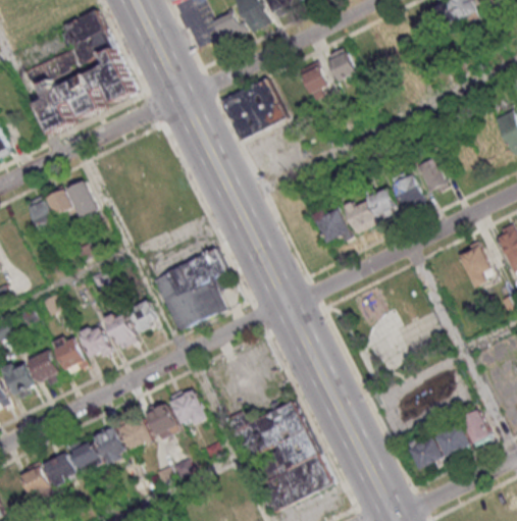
[(270,21),(258,0),(233,0),(250,32),(270,21)]
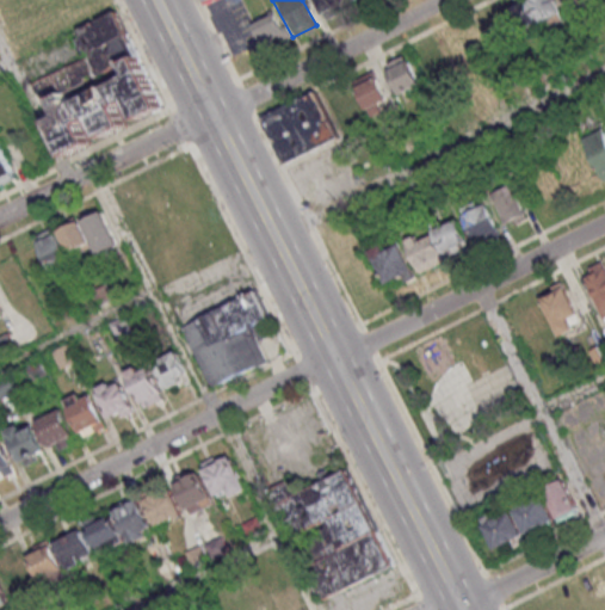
[(341,11),(337,0),(313,0),(322,19),(341,11)]
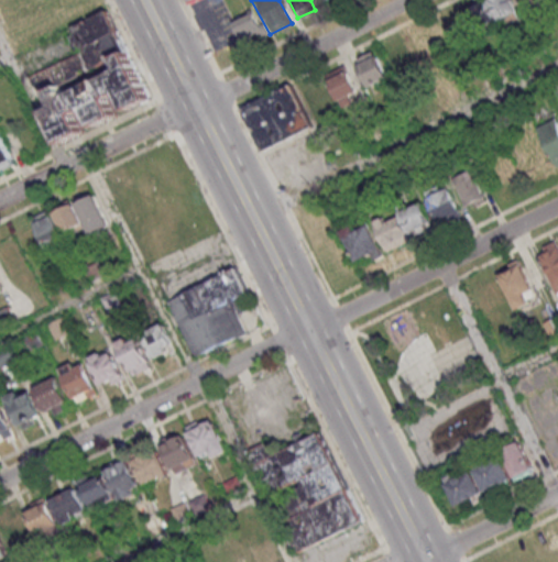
[(481,0),(458,8),(466,33),(514,17),(507,0),(481,0)]
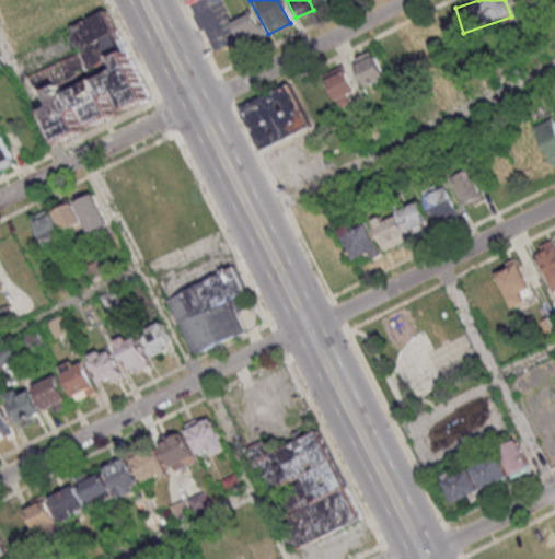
[(51,142),(145,101),(105,11),(66,28),(84,72),(106,63),(110,71),(61,92),(58,84),(42,92),(47,106),(38,111),(51,142)]
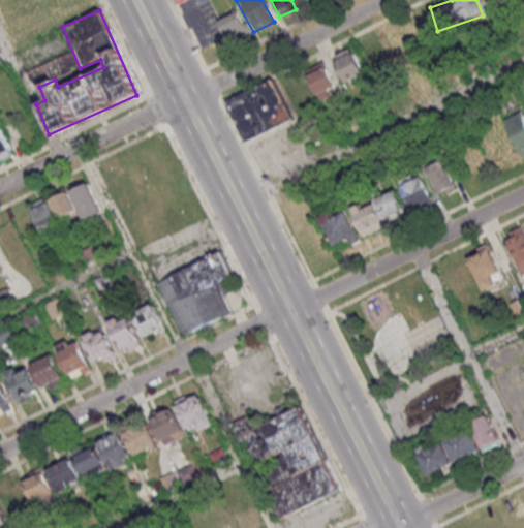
[(247,33),(236,10),(215,21),(226,43),(247,33)]
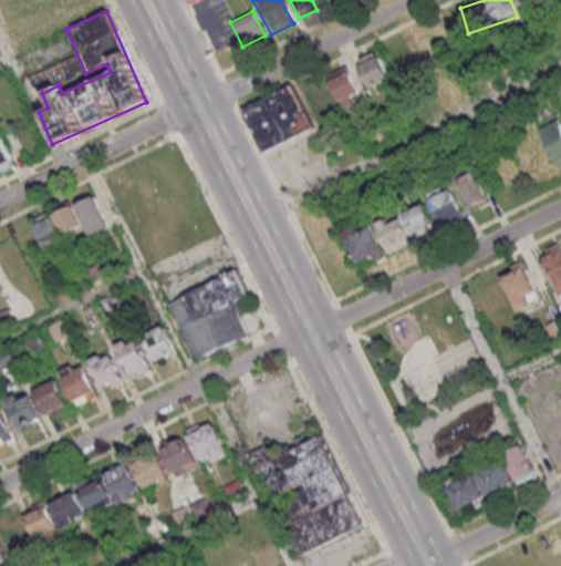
[(351,61),(366,90),(387,79),(372,50),(351,61)]
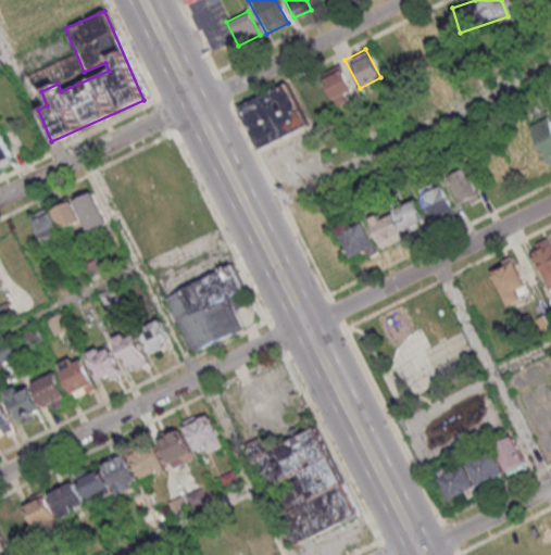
[(330,102),(350,92),(336,64),(317,74),(330,102)]
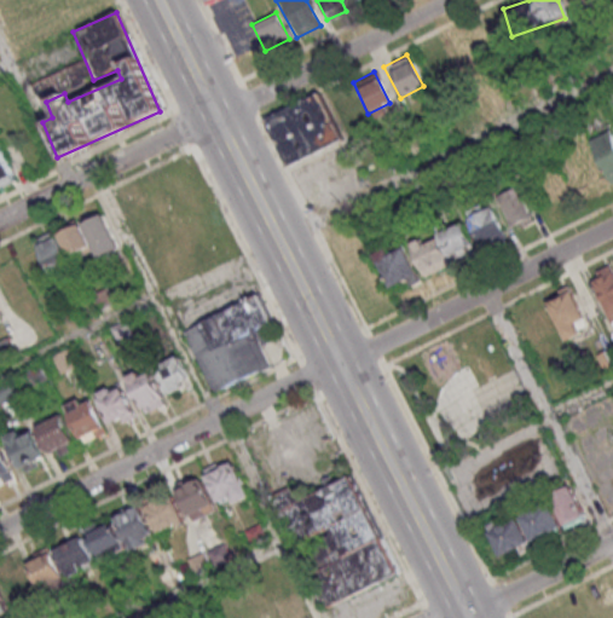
[(339,131),(365,117),(348,86),(323,100),(339,131)]
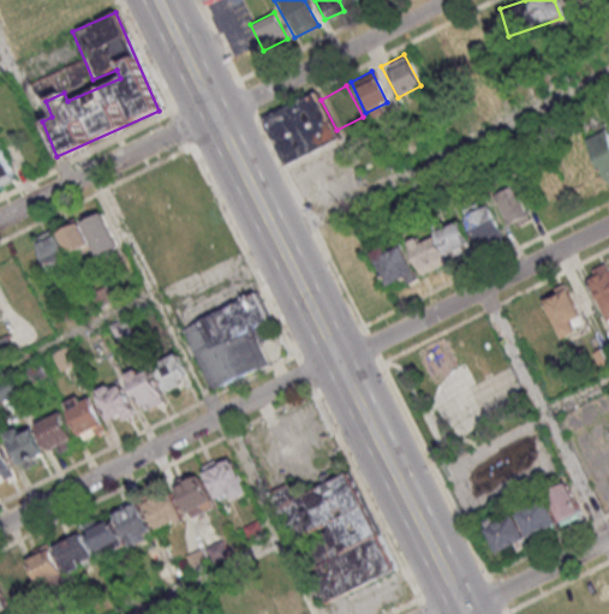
[(258,120),(281,166),(335,138),(312,93),(258,120)]
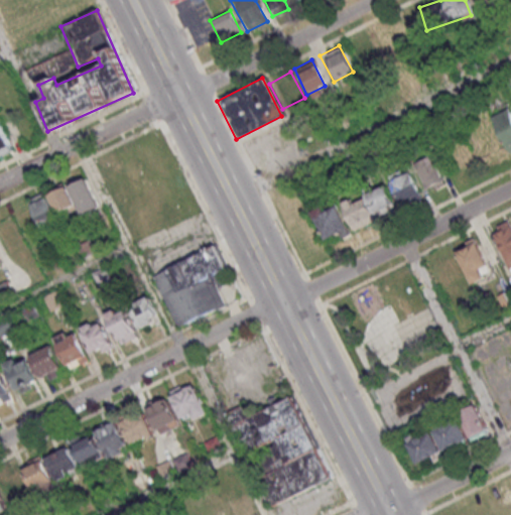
[(505,153),(510,150),(510,121),(505,108),(488,116),(505,153)]
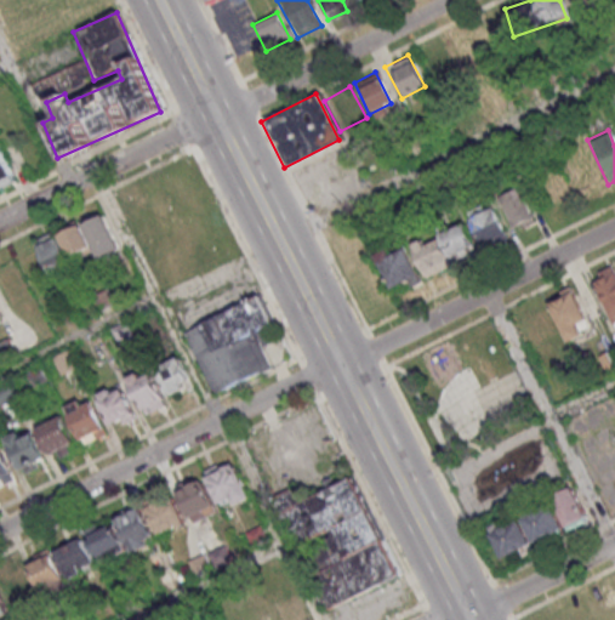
[(0,159),(11,181),(0,186),(0,159)]
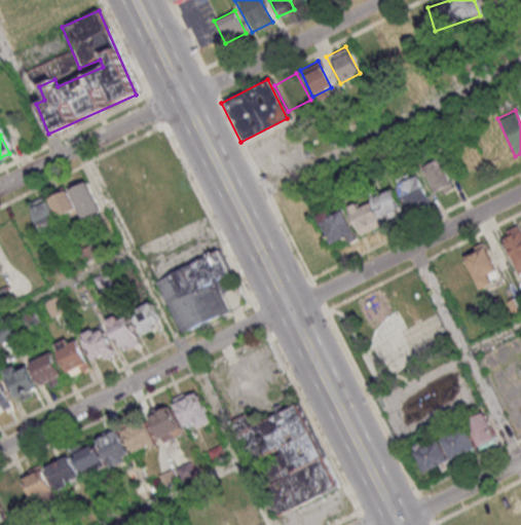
[(431,193),(447,186),(436,159),(419,166),(431,193)]
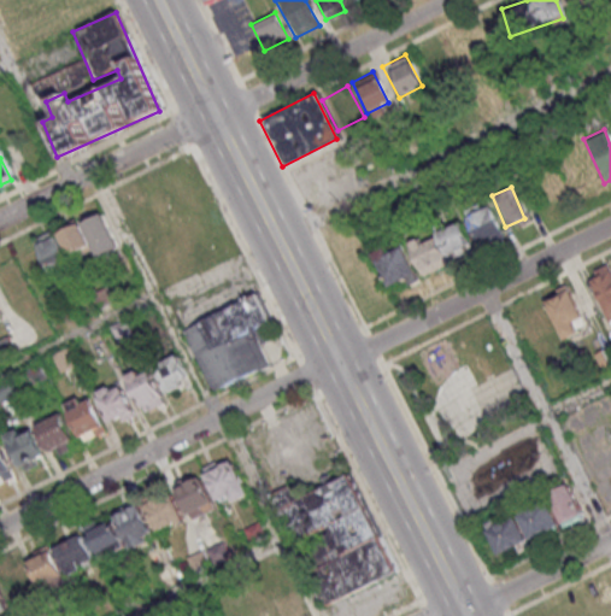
[(476,248),(499,238),(486,206),(463,216),(476,248)]
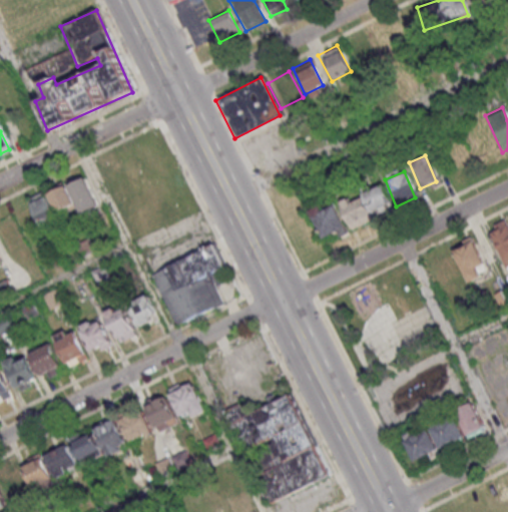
[(80,216),(97,208),(82,175),(65,184),(80,216)]
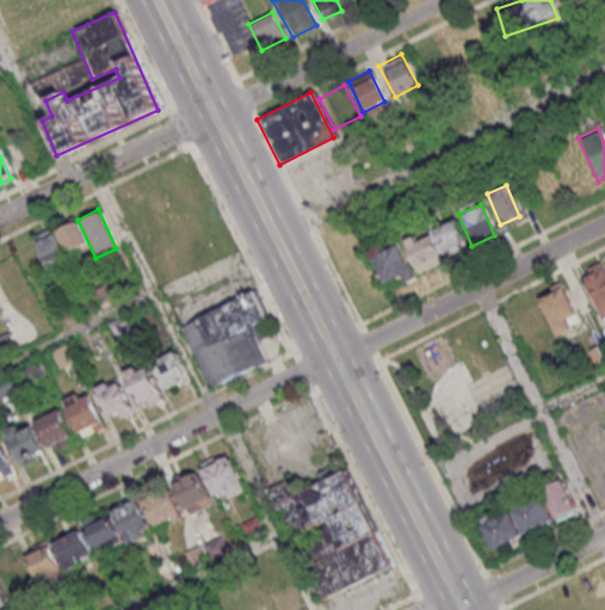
[(44,271),(88,251),(73,217),(29,238),(44,271)]
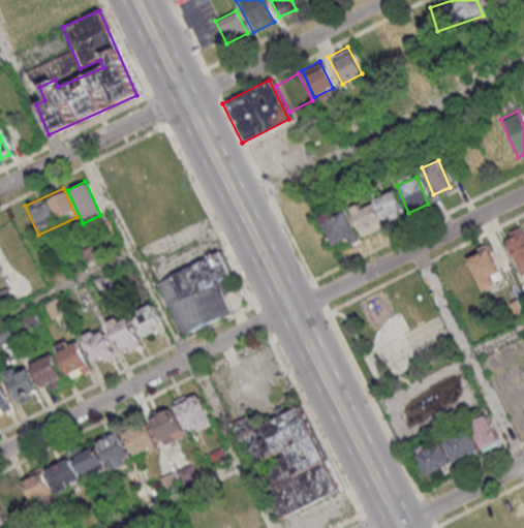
[(369,197),(370,199),(346,209),(358,236),(382,225),(381,222),(403,213),(393,188),(369,197)]
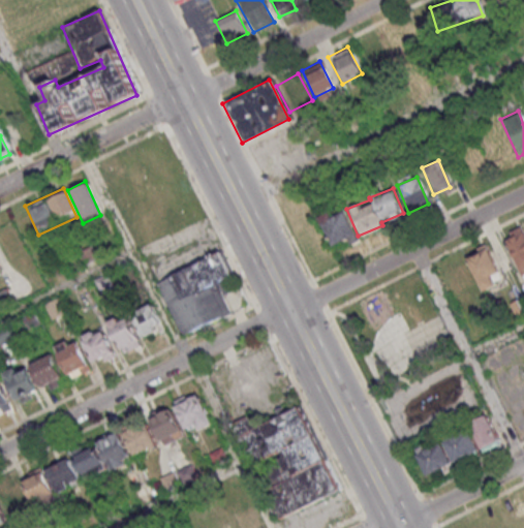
[(357,238),(339,207),(316,219),(333,250),(357,238)]
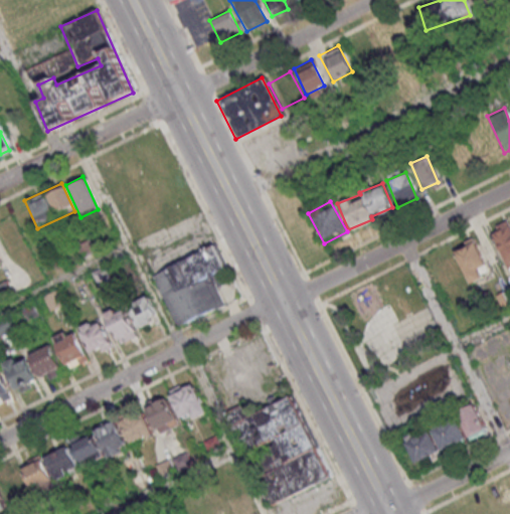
[(509,267),(509,232),(504,220),(486,229),(504,270),(509,267)]
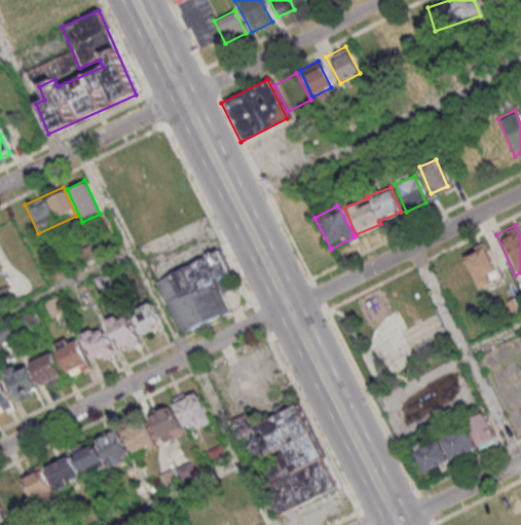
[(498,278),(480,245),(459,255),(478,290),(498,278)]
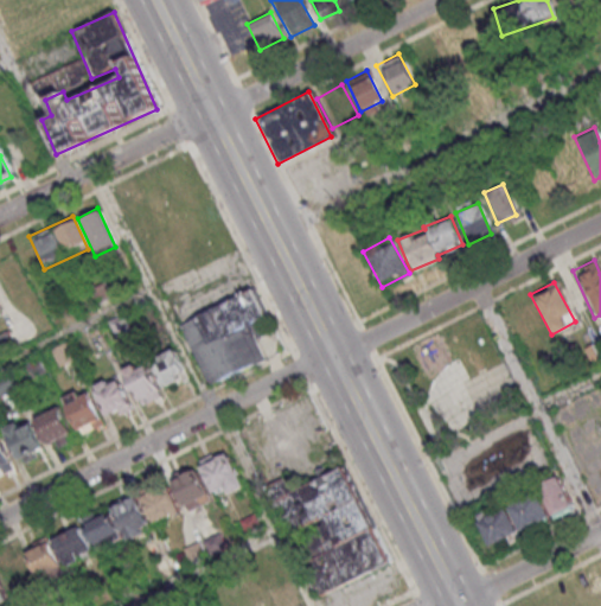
[(261,363),(249,332),(266,325),(251,291),(174,321),(200,387),(261,363)]
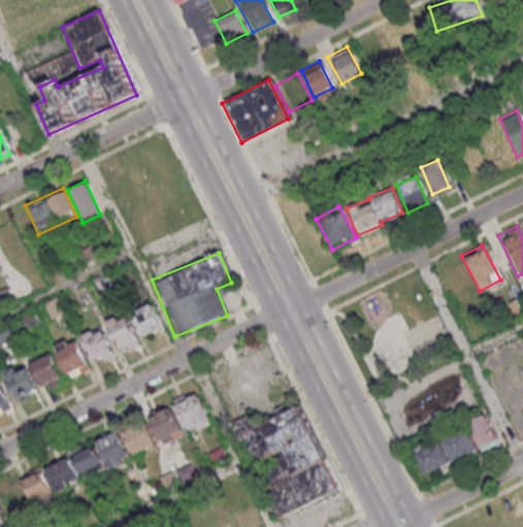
[(522,315),(522,306),(518,297),(505,303),(513,320),(522,315)]
